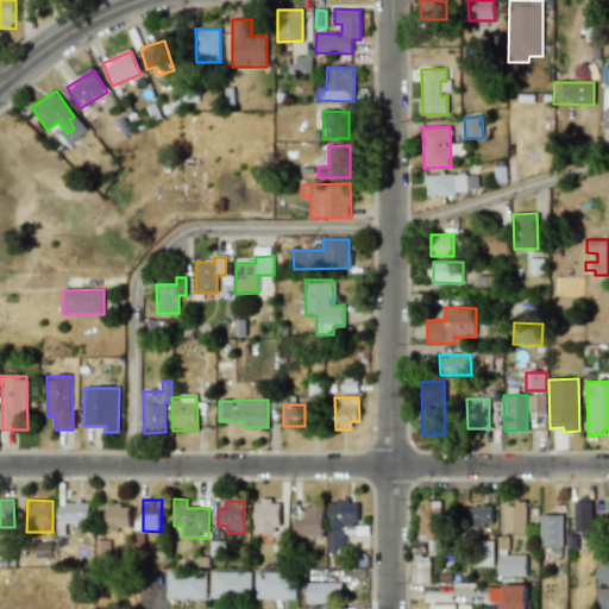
[(280,501),(255,501),(255,533),(278,533),(280,501)]
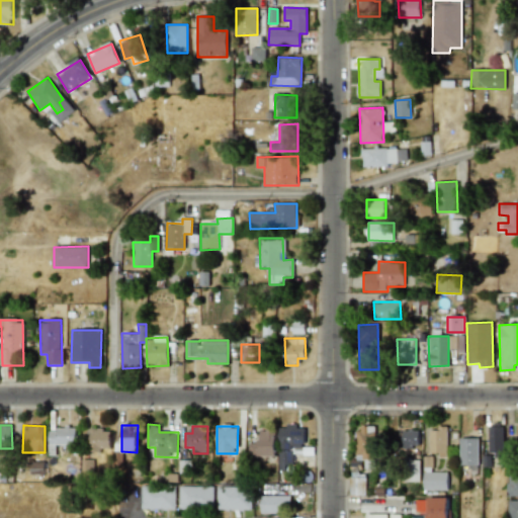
[(278,470),(292,470),(292,448),(304,448),(305,426),(279,426),(278,470)]
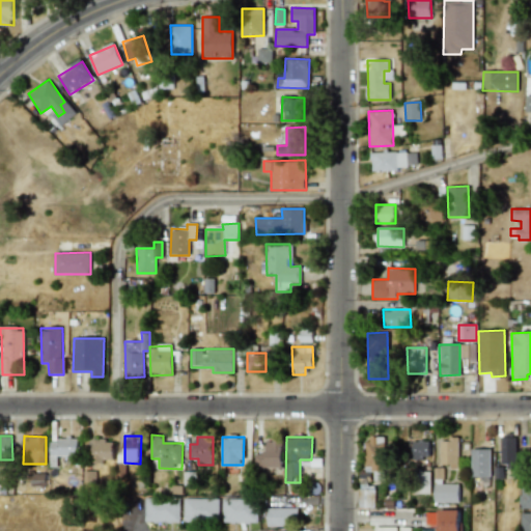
[(385,437),(365,437),(366,471),(385,471),(385,437)]
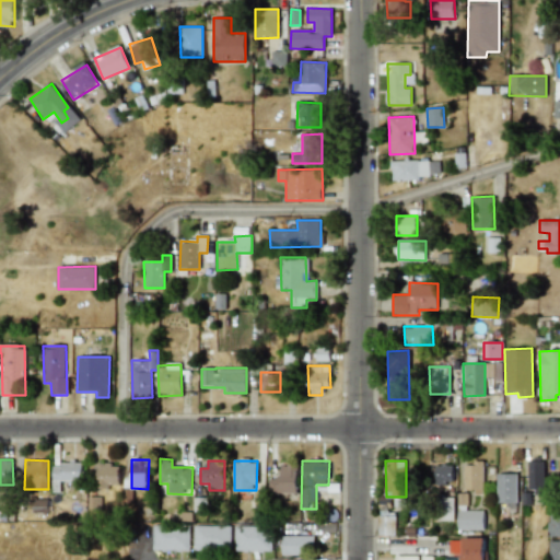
[(529,492),(545,491),(545,461),(528,461),(529,492)]
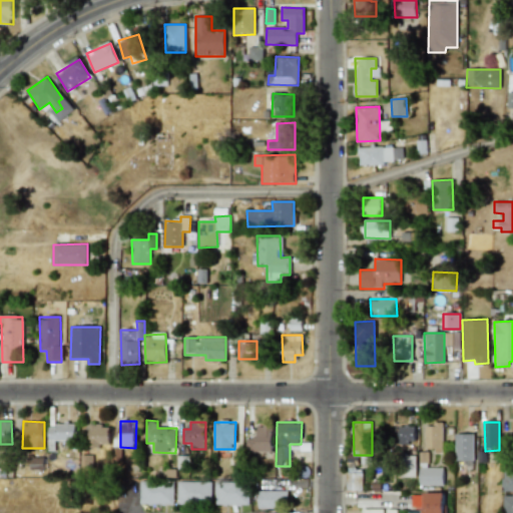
[(49,441),(76,440),(75,424),(49,425),(49,441)]
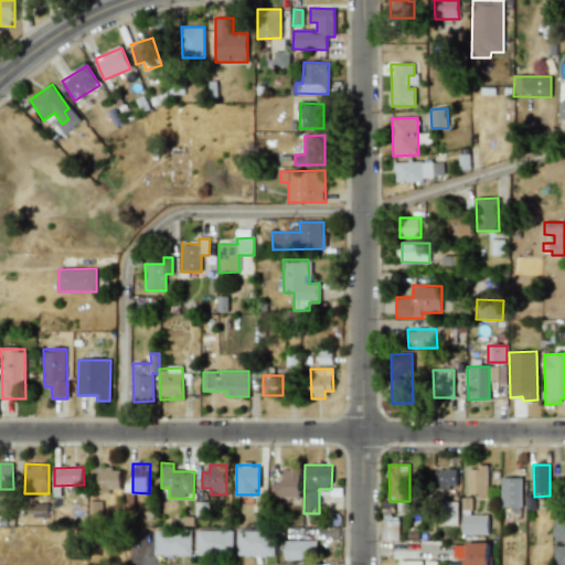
[(469,497),(488,497),(488,467),(468,468),(469,497)]
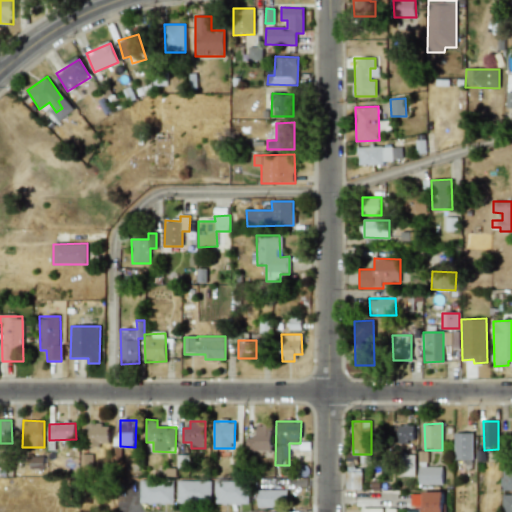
[(89,424),(89,445),(109,445),(109,424),(89,424)]
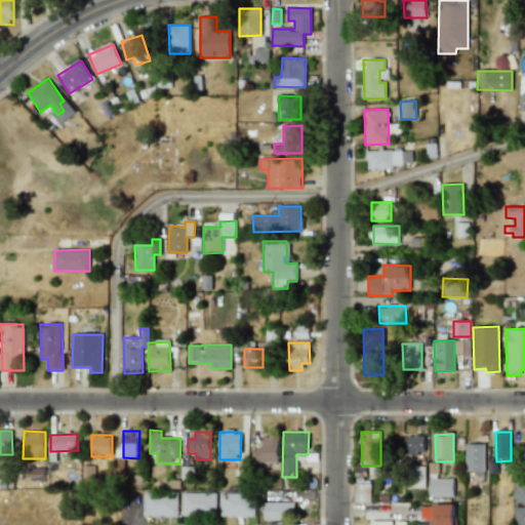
[(279,462),(278,436),(263,436),(264,447),(251,448),(252,462),(279,462)]
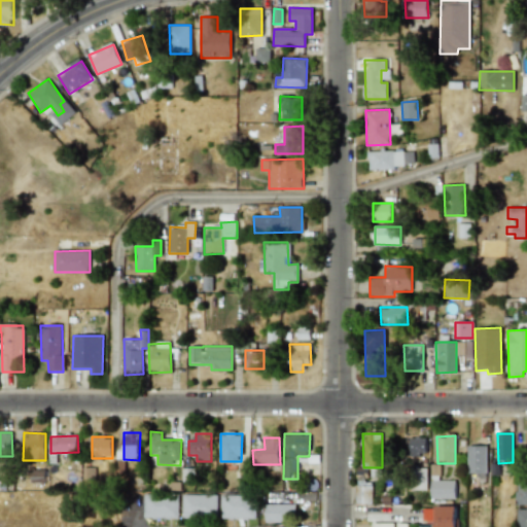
[(426,456),(427,437),(410,437),(410,456),(426,456)]
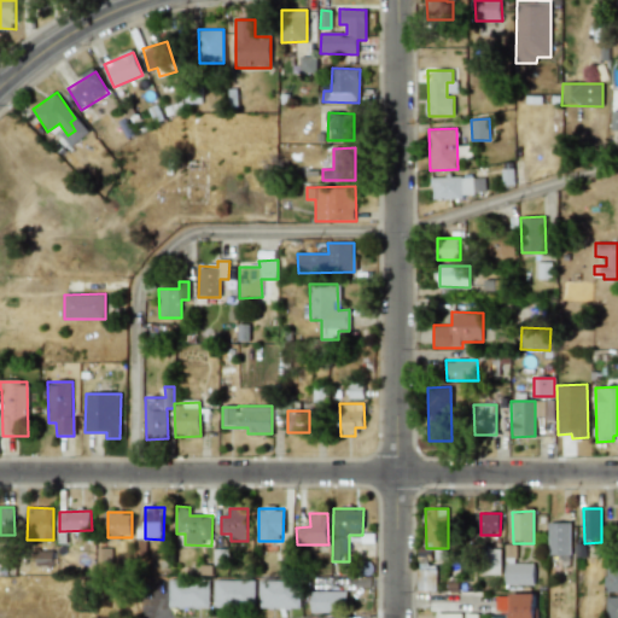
[(571,523),(549,523),(549,555),(571,555),(571,523)]
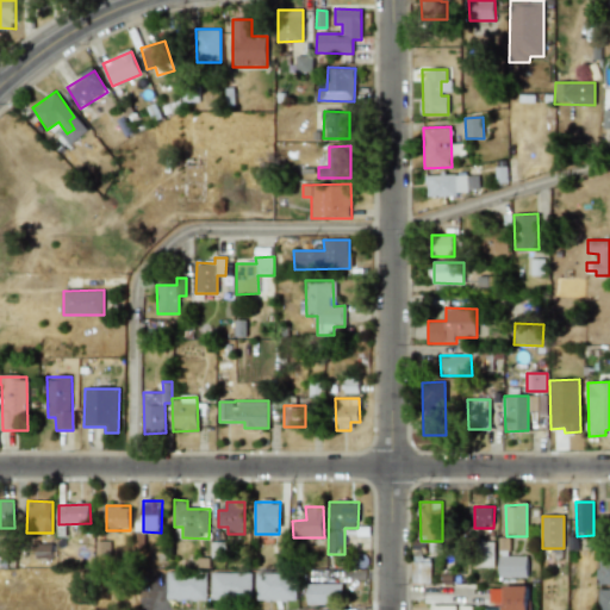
[(495,565),(493,543),(478,545),(479,566),(495,565)]
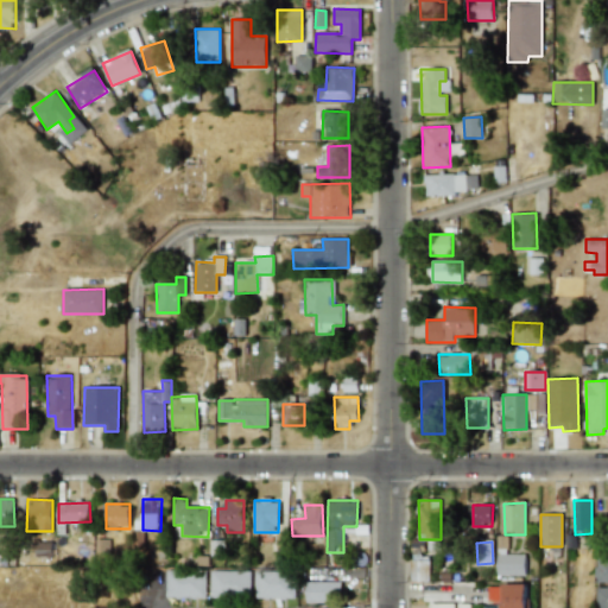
[(498,575),(525,576),(526,555),(499,553),(498,575)]
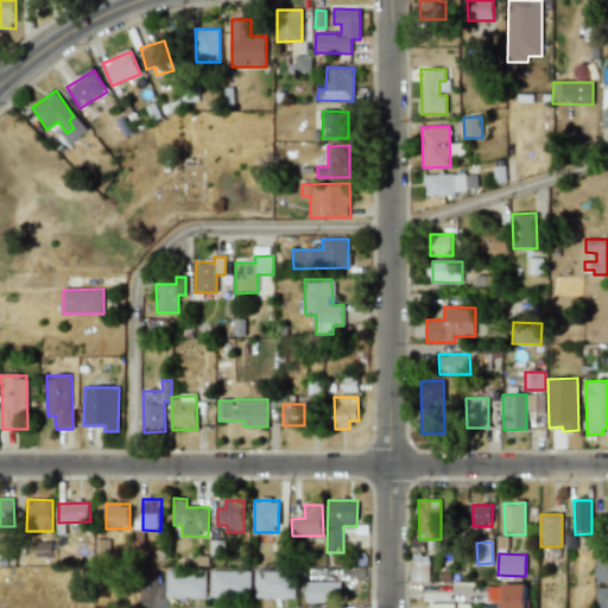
[(411,581),(429,581),(430,555),(411,555),(411,581)]
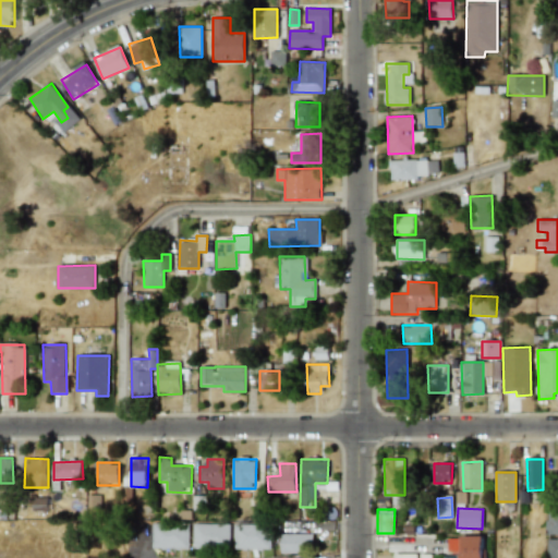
[(230,523),(193,524),(194,548),(230,548),(230,523)]
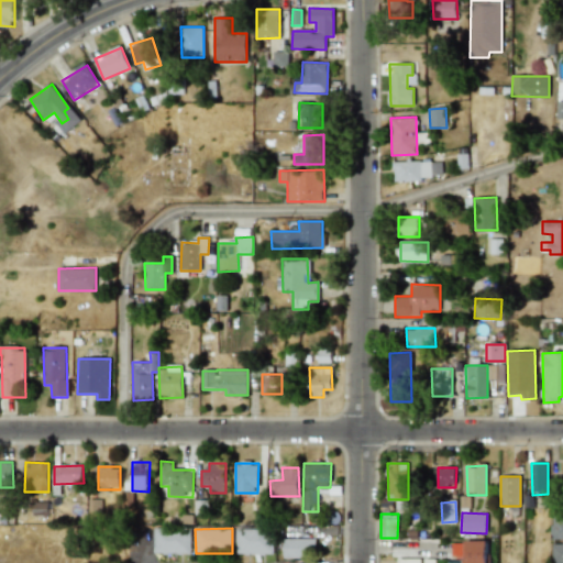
[(190,529),(154,529),(153,553),(190,554),(190,529)]
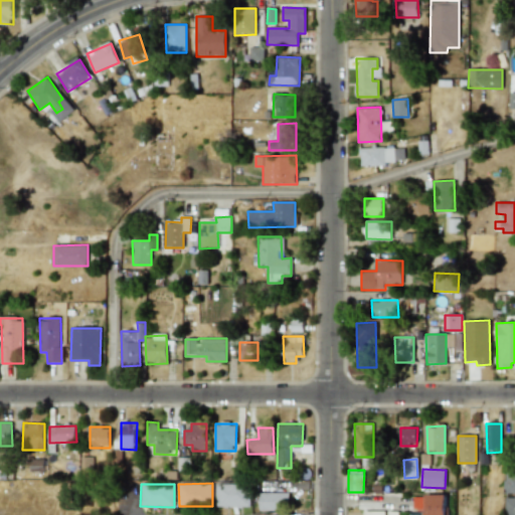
[(217,507),(250,506),(249,484),(216,485),(217,507)]
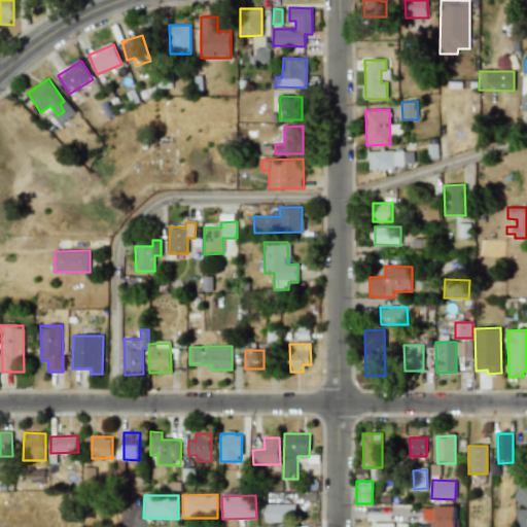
[(266,522),(295,523),(295,504),(266,504),(266,522)]
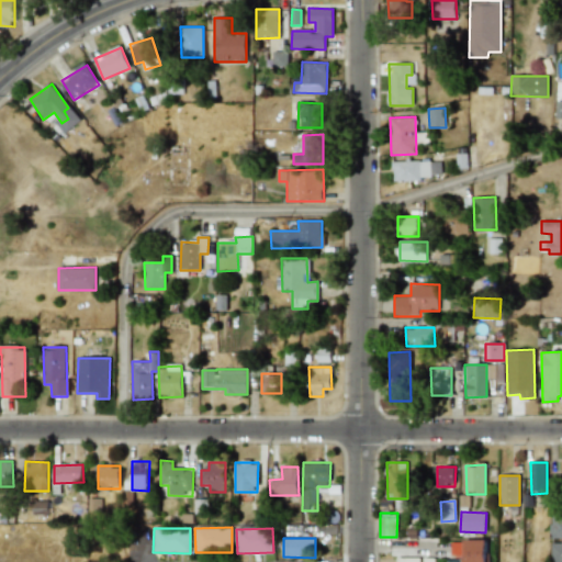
[(464,540),(463,561),(486,561),(489,540),(464,540)]
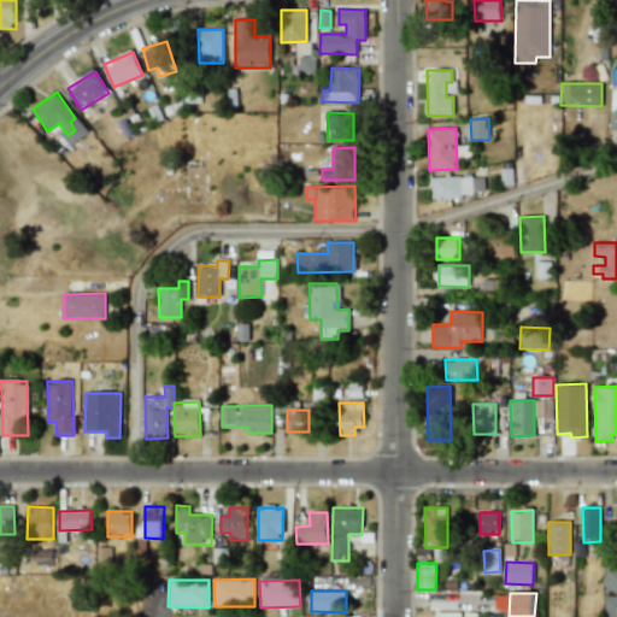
[(604,616),(616,616),(616,595),(605,595),(604,616)]
